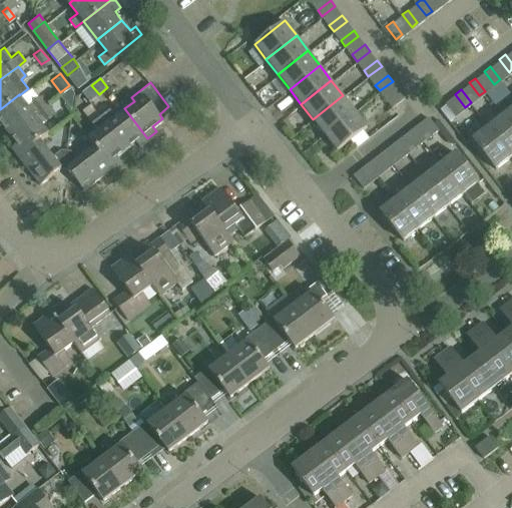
[(392,106),(404,96),(405,96),(400,90),(387,99),(392,106)]
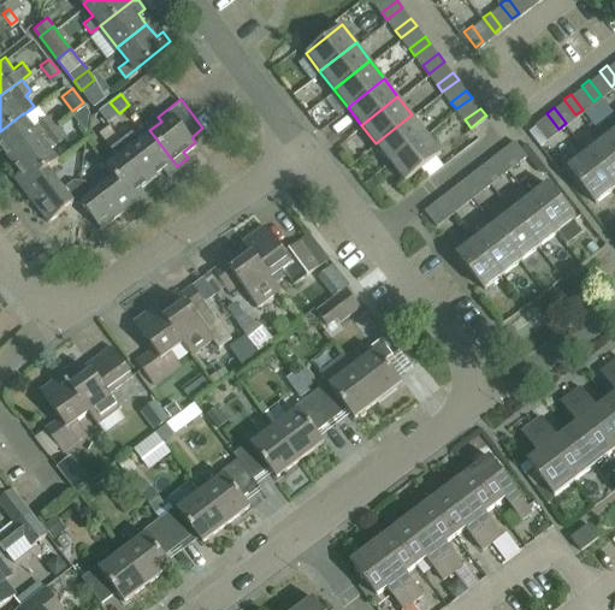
[(10,159),(55,123),(48,113),(33,125),(23,114),(23,113),(0,131),(0,147),(1,147),(10,159)]
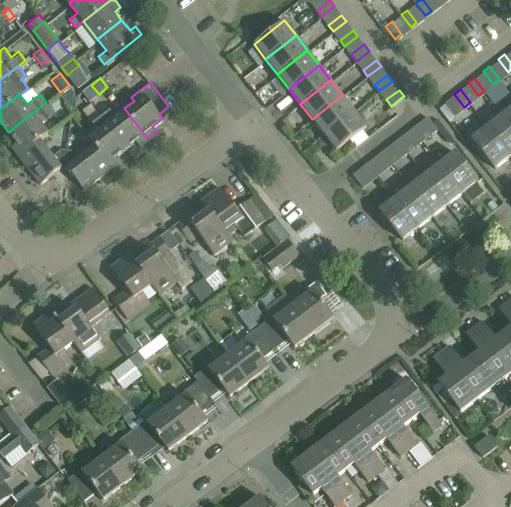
[(324,134),(354,110),(342,95),(312,119),(324,134)]
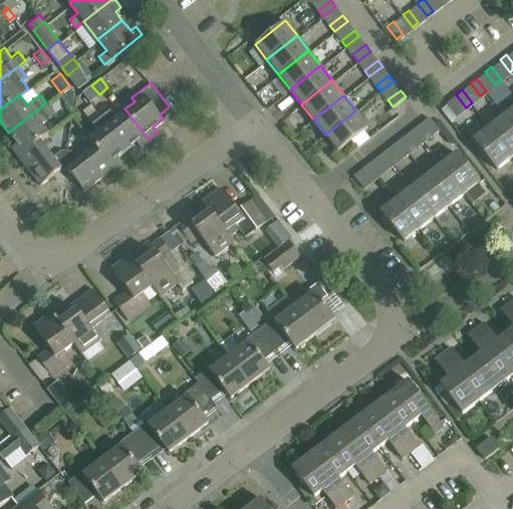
[(148,139),(124,108),(115,115),(104,101),(96,108),(125,147),(135,140),(140,146),(148,139)]
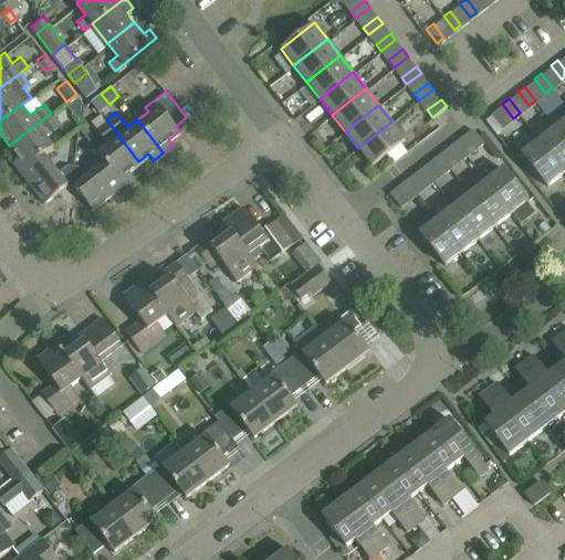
[(43,151),(43,154),(53,146),(43,134),(59,123),(51,113),(9,146),(18,156),(12,160),(20,170),(43,151)]
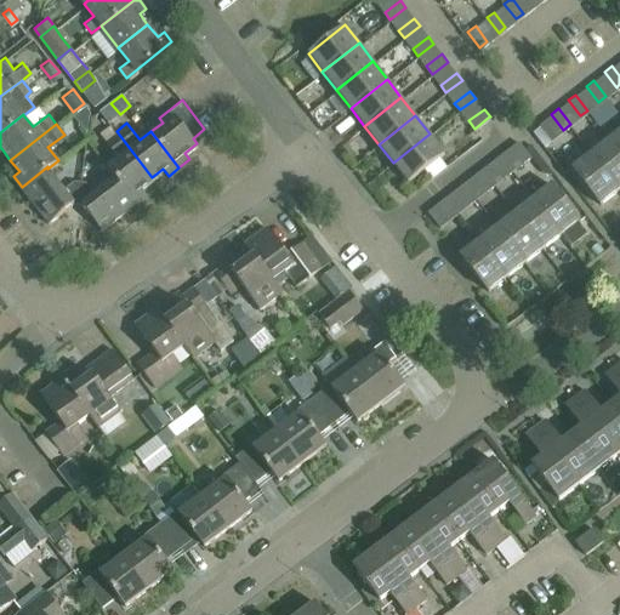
[(619,125),(607,136),(619,153),(619,125)]
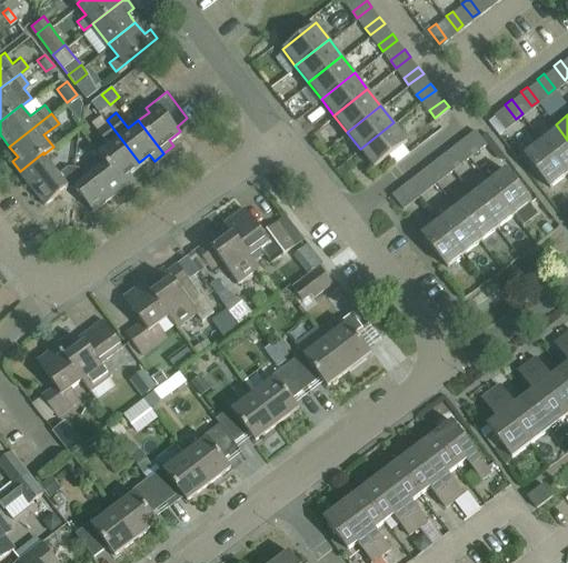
[(128,171),(139,162),(107,120),(97,128),(108,143),(97,152),(105,162),(106,161),(123,184),(132,177),(128,171)]
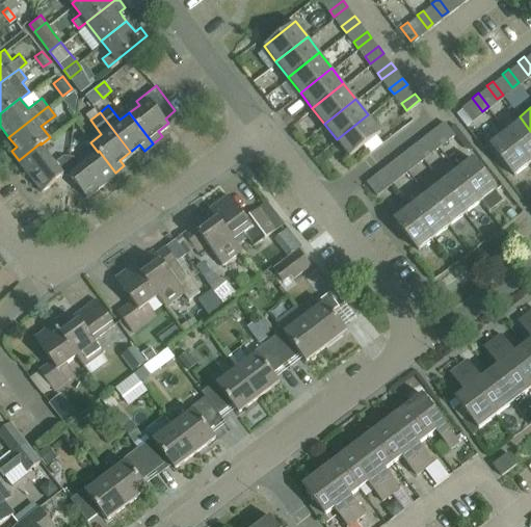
[(368,114),(337,139),(348,155),(379,130),(368,114)]
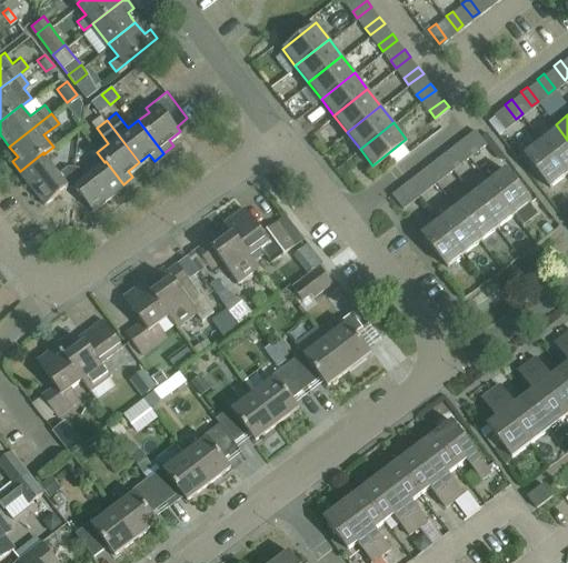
[(566,172),(567,169),(567,140),(556,124),(539,138),(566,172)]
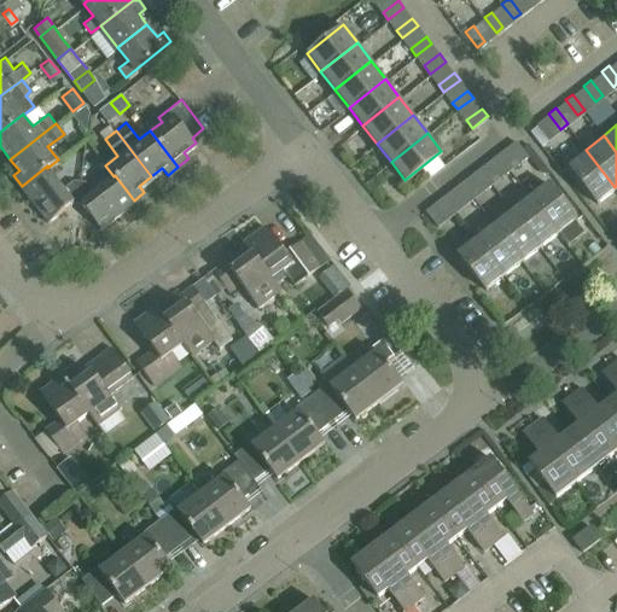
[(521,159),(528,155),(516,139),(510,144),(521,159)]
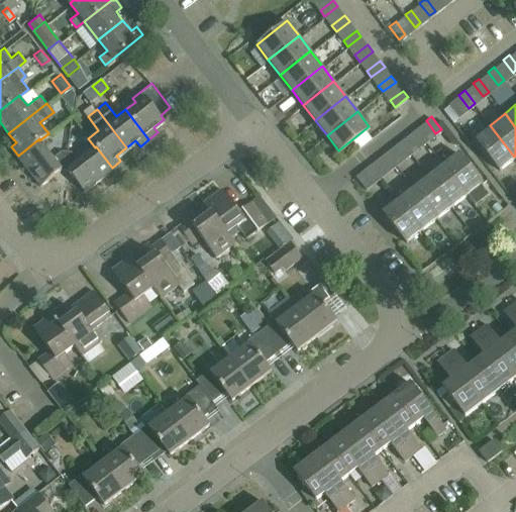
[(499,168),(514,157),(490,125),(475,137),(499,168)]
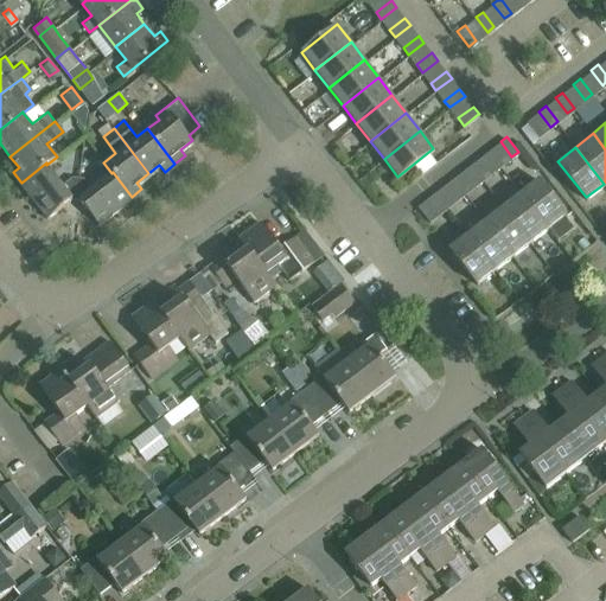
[(493,171),(499,166),(488,151),(482,155),(493,171)]
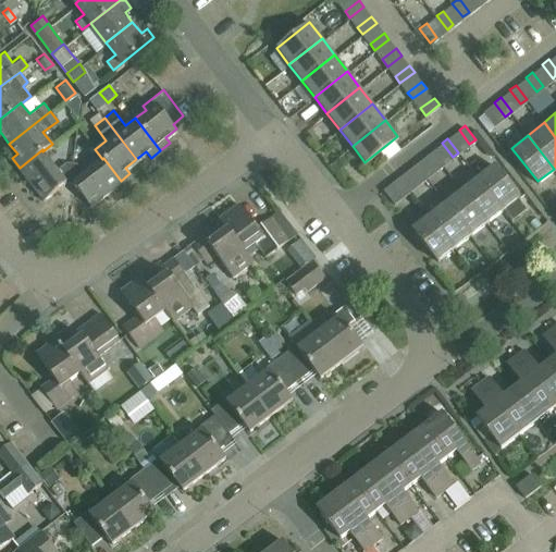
[(57,168),(42,151),(42,149),(20,168),(42,198),(70,178),(71,161),(65,161),(57,168)]
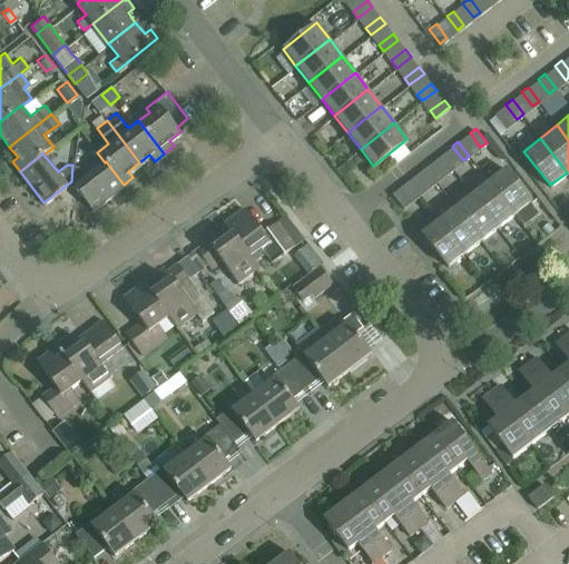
[(447,172),(452,168),(442,155),(435,159),(447,172)]
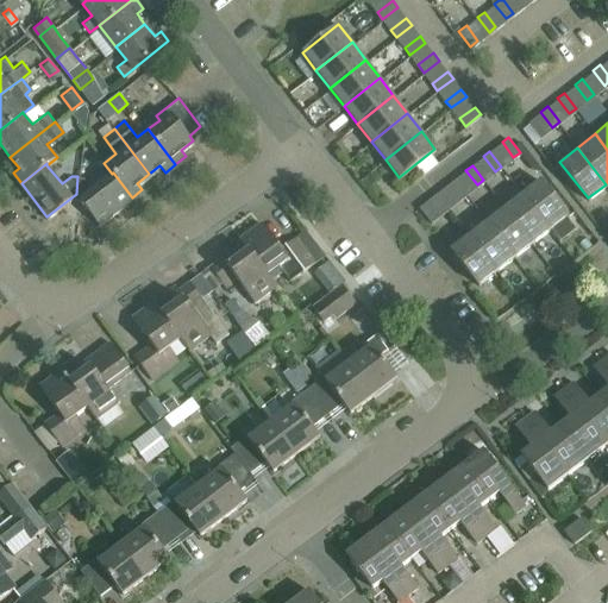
[(99,224),(132,198),(113,173),(112,174),(93,188),(85,177),(77,176),(76,194),(99,224)]
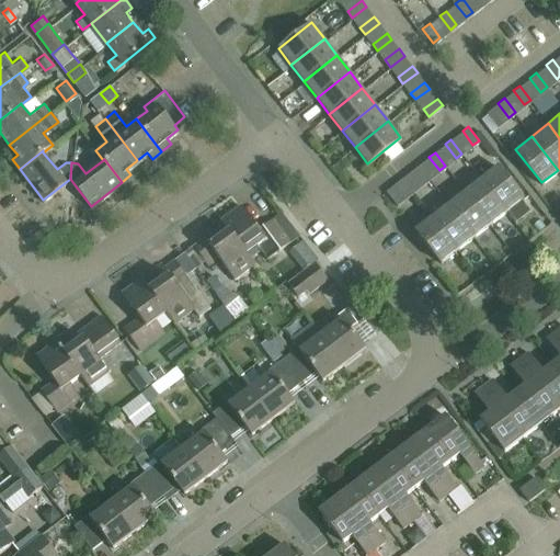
[(481,177),(506,210),(523,196),(498,163),(481,177)]
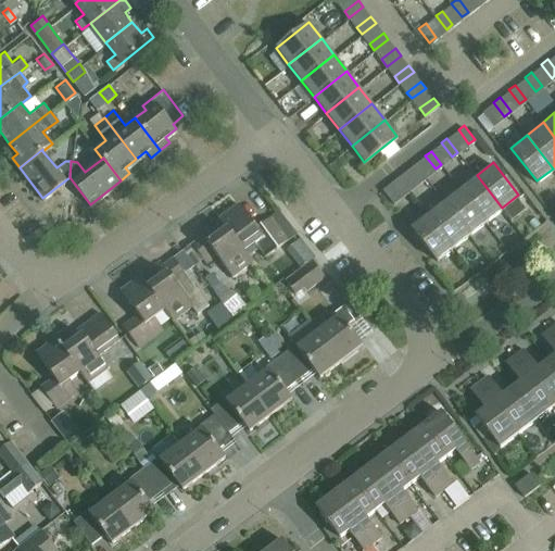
[(419,182),(426,177),(415,163),(408,167),(419,182)]
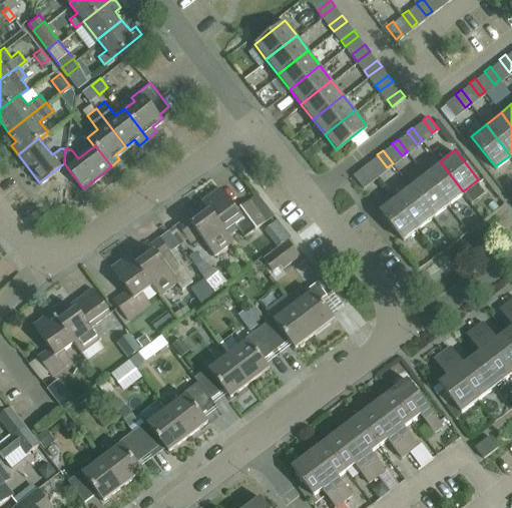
[(373,179),(379,174),(368,161),(362,166),(373,179)]
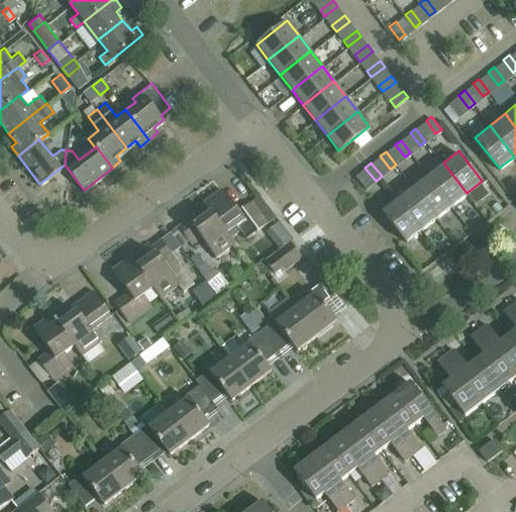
[(451,205),(467,193),(443,163),(427,175),(451,205)]
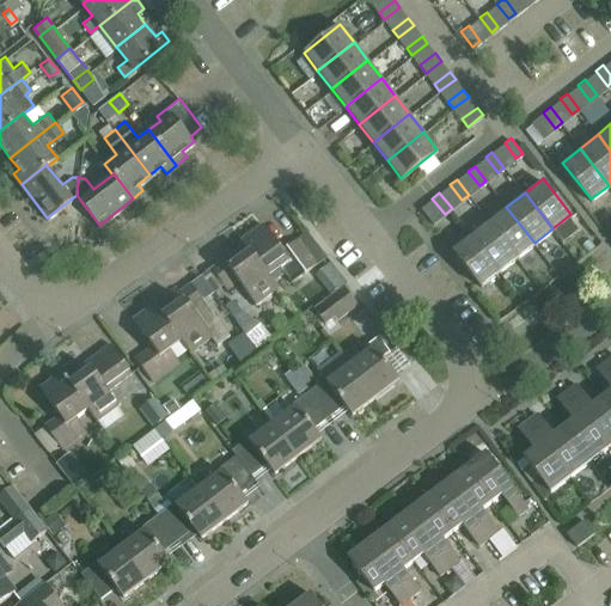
[(517,257),(535,243),(506,207),(488,220),(517,257)]
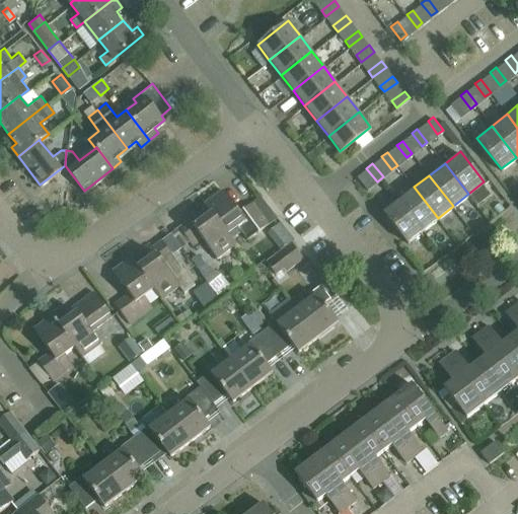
[(228,232),(228,231),(238,224),(247,237),(270,221),(253,199),(238,209),(222,187),(203,201),(211,211),(228,232)]
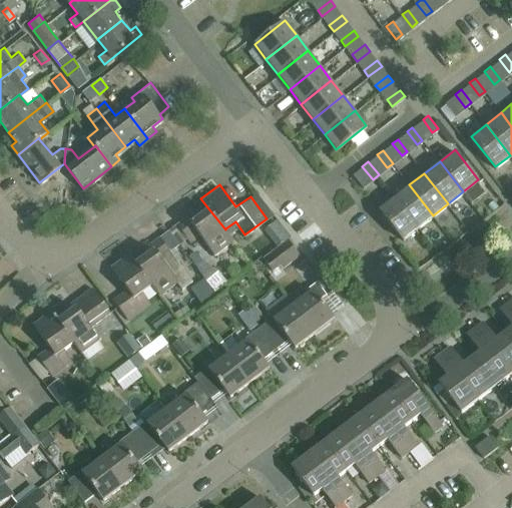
[(418,227),(433,215),(409,184),(394,196),(418,227)]
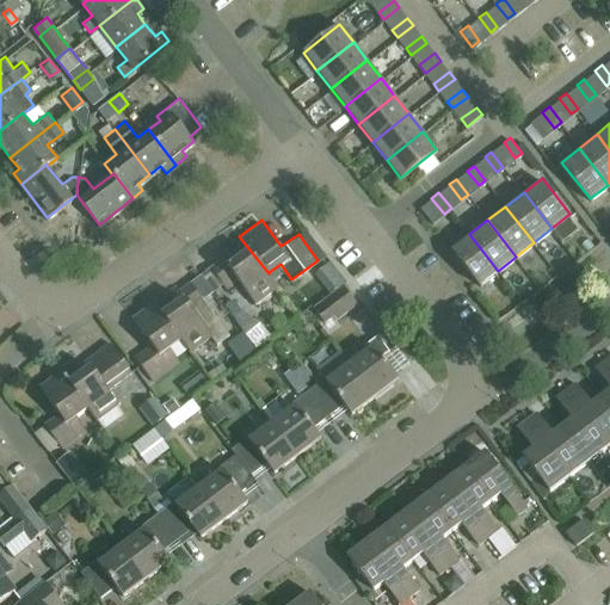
[(480,284),(498,271),(469,234),(451,248),(480,284)]
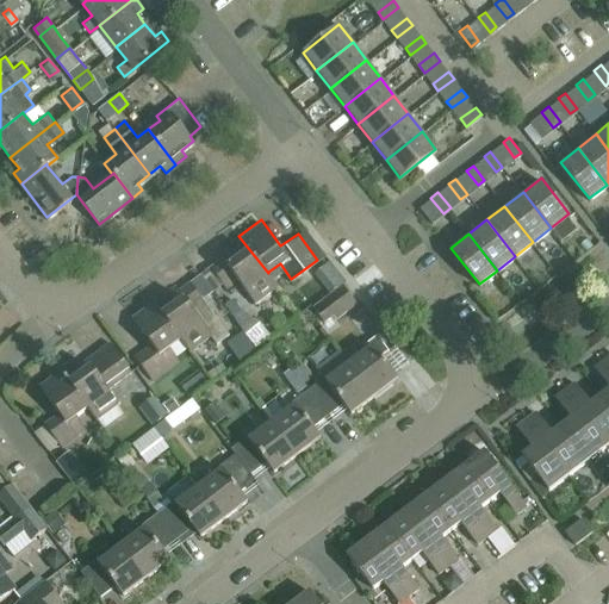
[(248,248),(237,256),(228,244),(218,251),(222,256),(210,263),(227,286),(238,278),(255,300),(278,285),(268,272),(268,273),(248,248)]
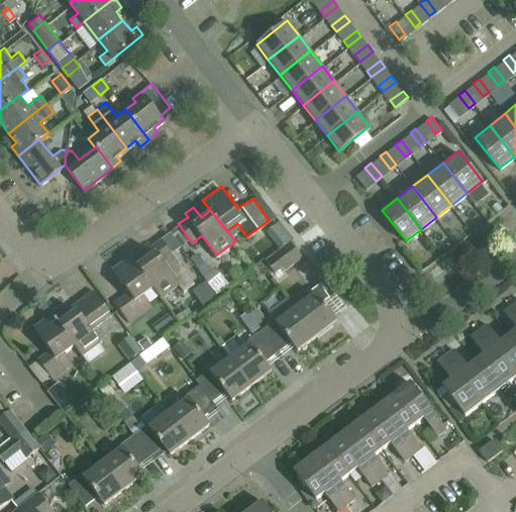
[(170,230),(162,236),(171,249),(180,243),(170,230)]
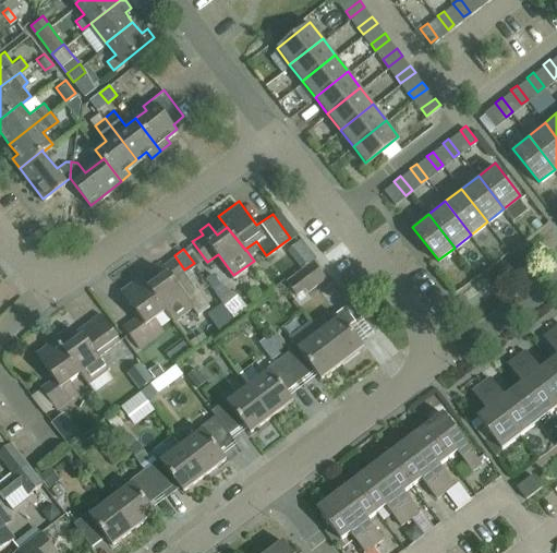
[(166,309),(165,309),(172,320),(194,303),(204,296),(184,269),(174,255),(165,263),(161,259),(152,264),(160,277),(150,285),(149,285),(166,309)]
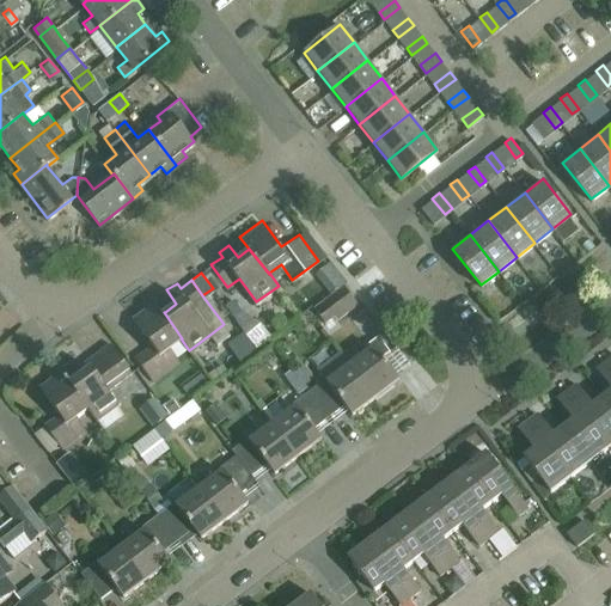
[(336,317),(356,301),(342,283),(313,306),(325,320),(334,313),(336,317)]
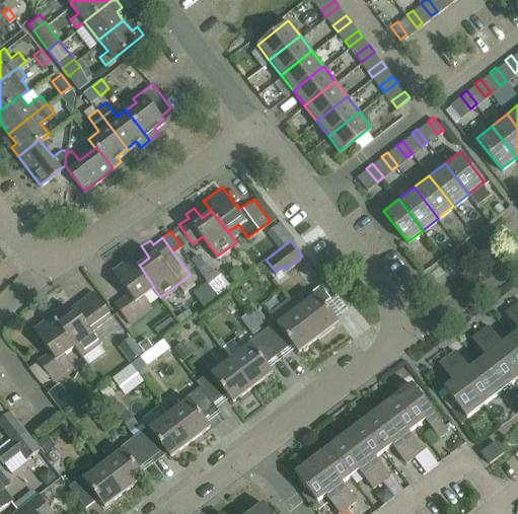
[(197,269),(206,262),(198,250),(189,255),(197,269)]
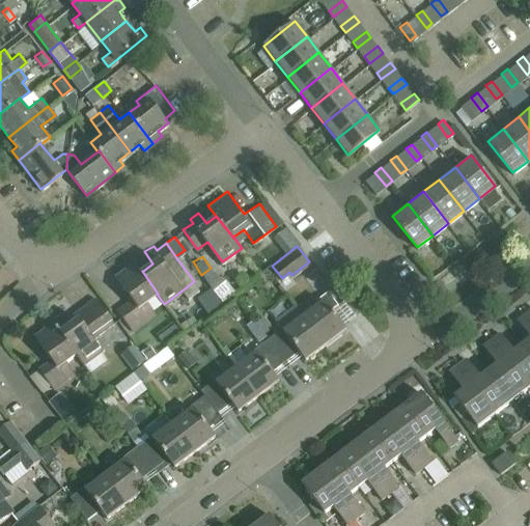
[(142,271),(143,271),(135,259),(115,274),(133,298),(118,308),(133,329),(155,312),(146,302),(157,294),(158,294),(142,271)]
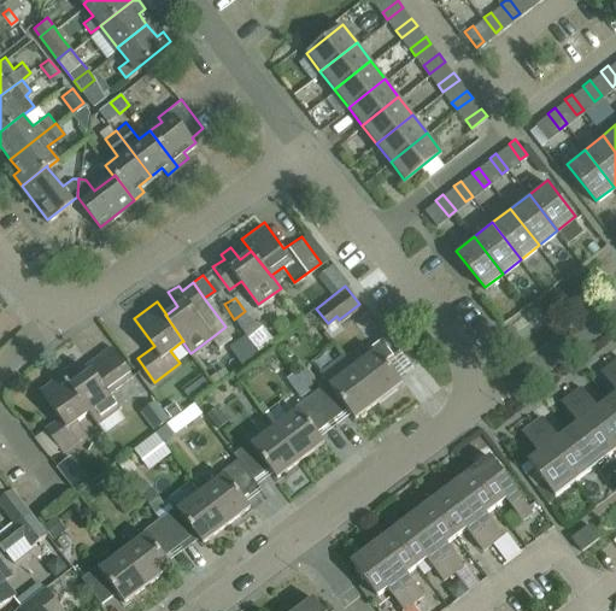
[(247,334),(258,347),(273,336),(263,322),(247,334)]
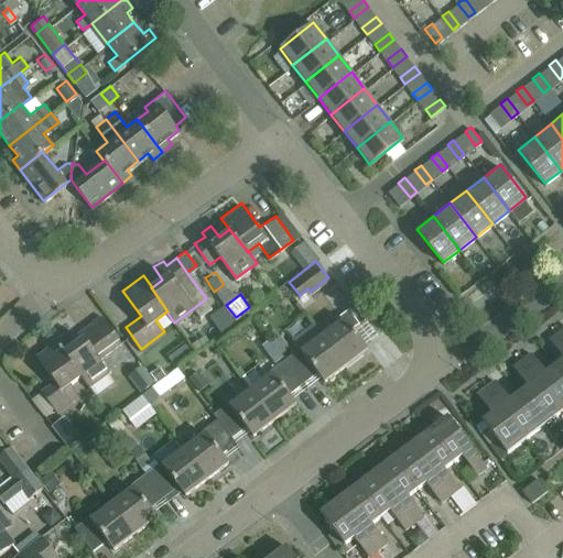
[(336,323),(322,334),(345,364),(366,348),(350,327),(358,321),(347,307),(333,318),(336,323)]
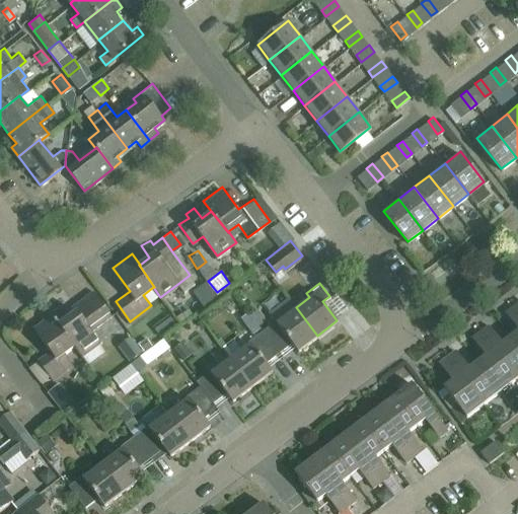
[(75,346),(74,346),(81,356),(100,342),(91,328),(112,314),(93,289),(65,310),(70,316),(60,322),(60,323),(75,346)]
